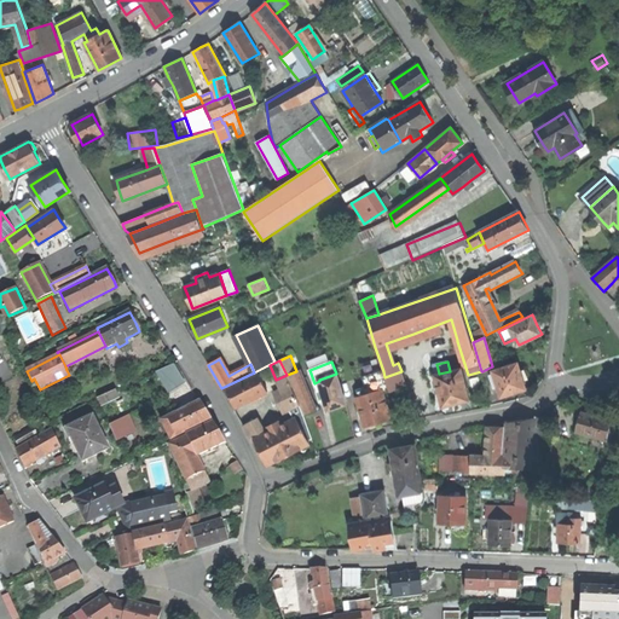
[(177,363),(158,372),(171,394),(189,385),(177,363)]
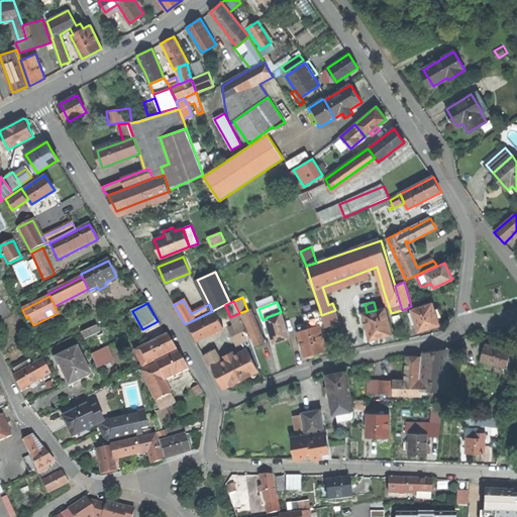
[(429,328),(439,324),(433,303),(413,309),(413,311),(409,313),(413,323),(417,321),(420,331),(429,328)]
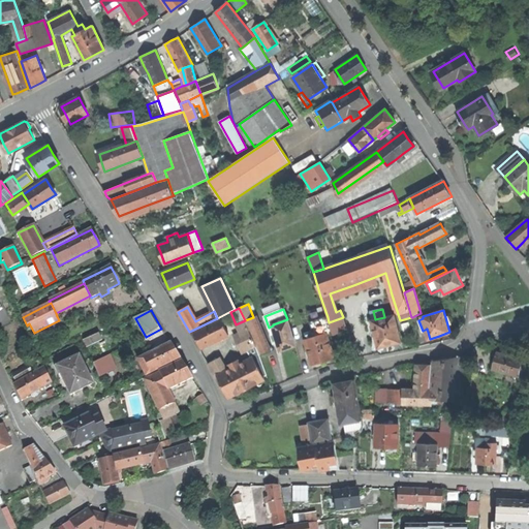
[(394,315),(384,317),(375,319),(372,320),(374,330),(373,330),(375,337),(376,337),(378,347),(389,345),(401,342),(394,315)]
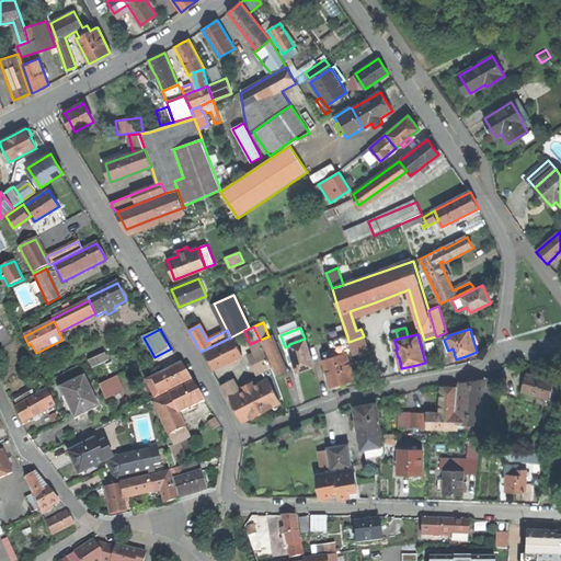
[(272,367),(276,376),(286,371),(271,335),(268,336),(260,340),(261,343),(263,347),(272,367)]
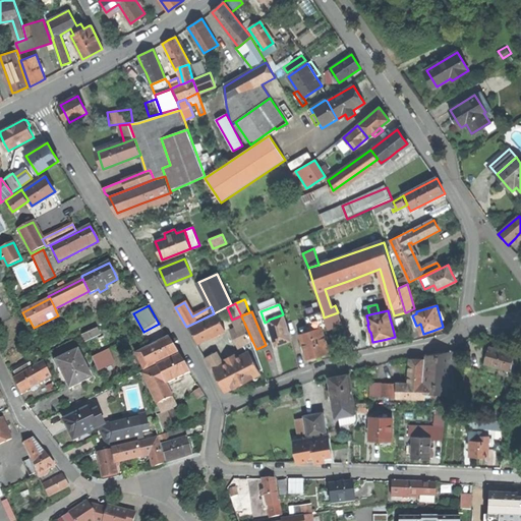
[(301,328),(303,334),(322,328),(323,331),(328,330),(324,317),(323,312),(305,317),(308,326),(301,328)]
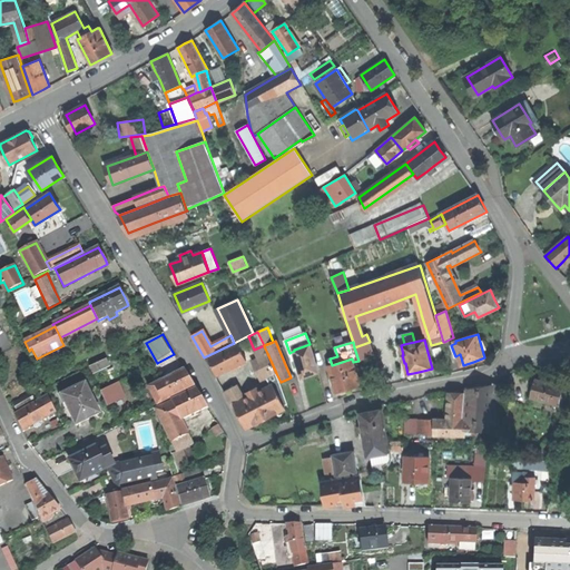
[(359,361),(374,355),(370,342),(354,347),(359,361)]
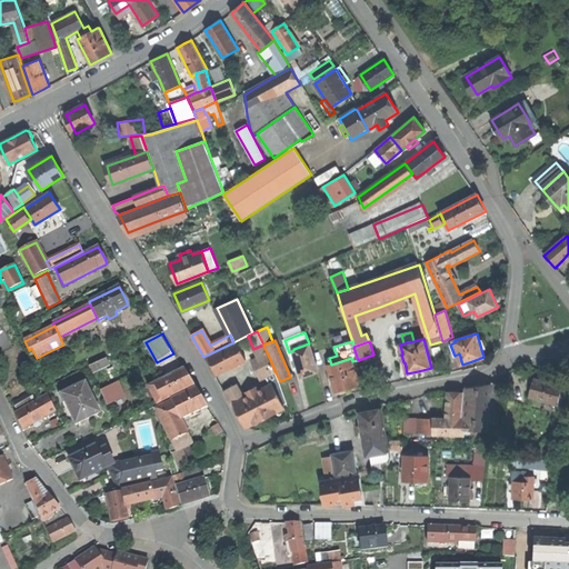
[(246,360),(238,342),(208,357),(217,375),(225,370),(246,360)]
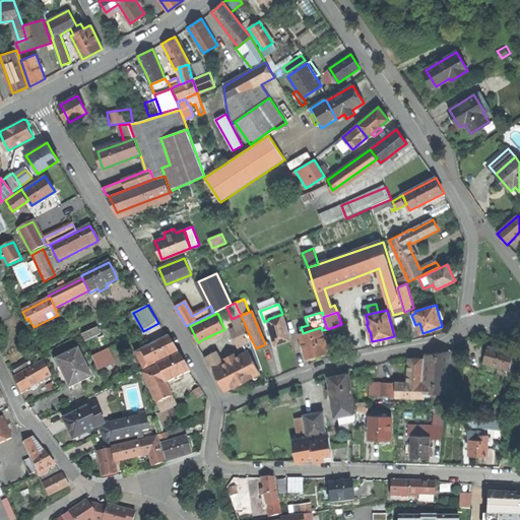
[(280,343),(290,339),(282,314),(268,319),(268,320),(271,328),(266,329),(269,337),(272,336),(275,345),(280,343)]
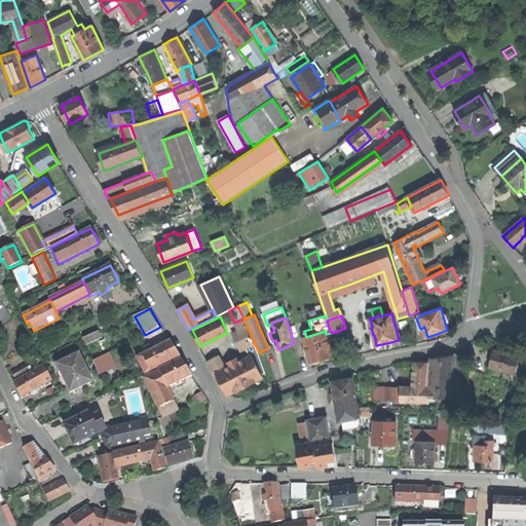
[(247,348),(255,344),(247,326),(245,322),(237,326),(240,332),(234,335),(241,351),(247,348)]
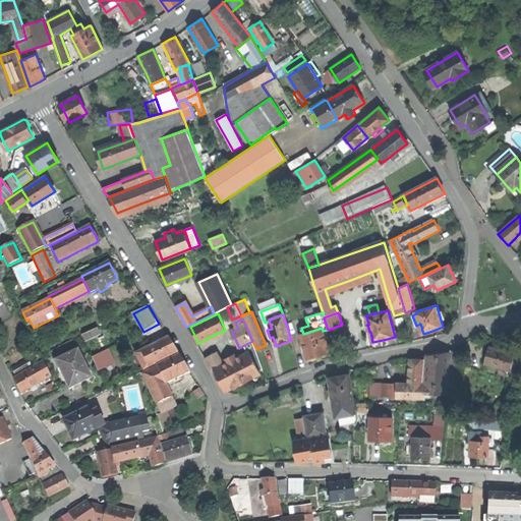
[(330,353),(323,331),(322,328),(303,334),(300,335),(308,360),(320,356),(330,353)]
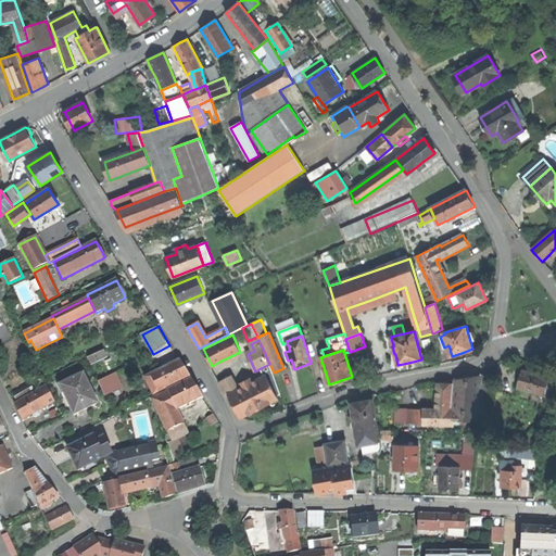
[(104,351),(88,358),(90,365),(106,357),(104,351)]
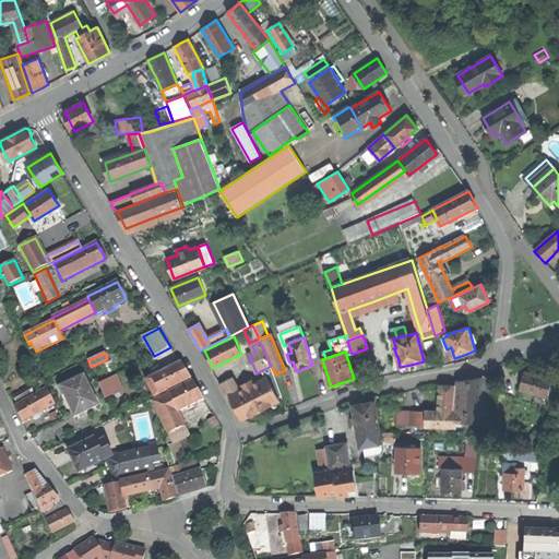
[(151,390),(156,388),(159,394),(191,379),(180,363),(167,369),(166,366),(163,367),(159,369),(161,372),(145,380),(151,390)]
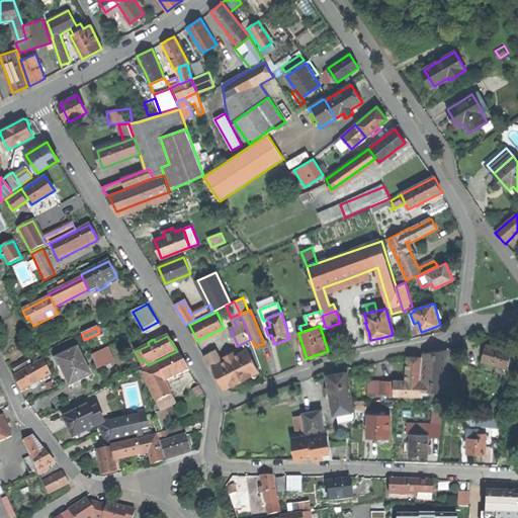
[(248,350),(257,369),(261,367),(255,347),(251,339),(243,343),(246,351),(248,350)]
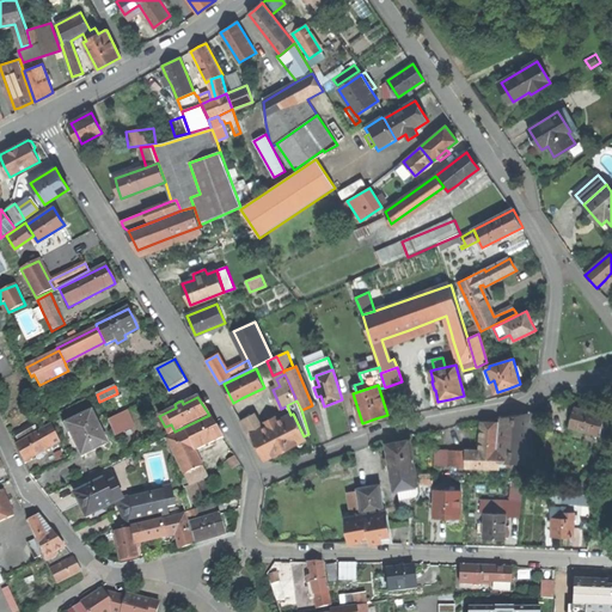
[(569,428),(600,435),(605,416),(574,408),(573,417),(569,428)]
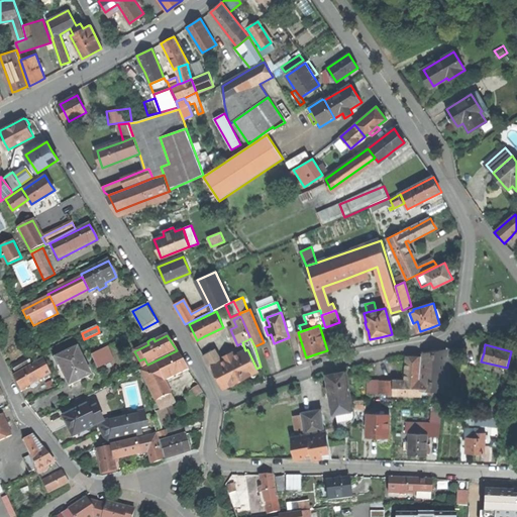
[(91,354),(97,369),(113,362),(107,347),(91,354)]
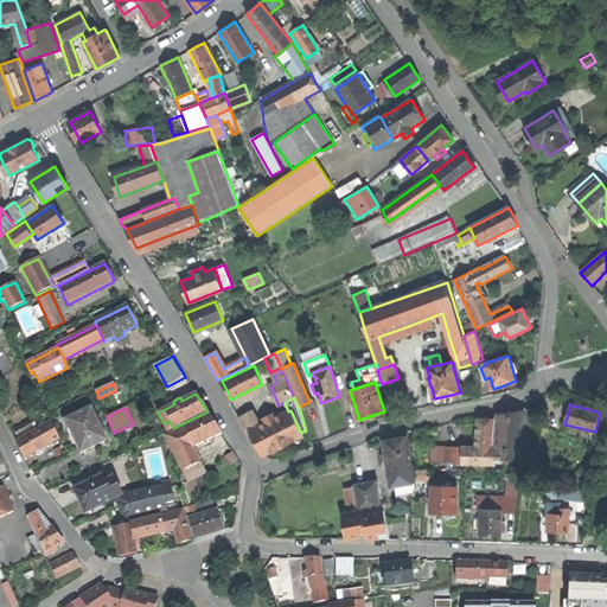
[(107,441),(91,409),(66,421),(78,446),(82,453),(107,441)]
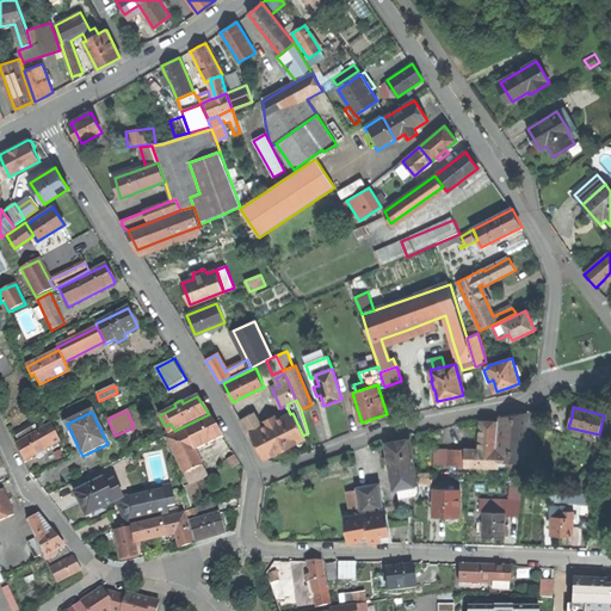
[(466,450),(464,464),(464,466),(499,467),(499,462),(526,463),(531,412),(500,418),(498,454),(495,454),(498,423),(492,421),(481,421),(479,449),(466,449),(466,450)]
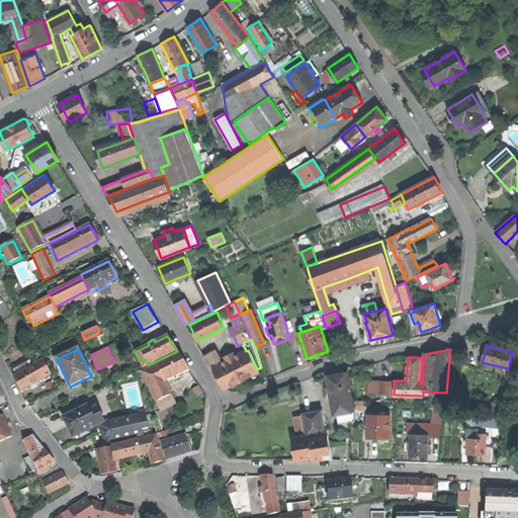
[(224,364),(223,363),(216,350),(203,356),(210,370),(214,368),(224,364)]
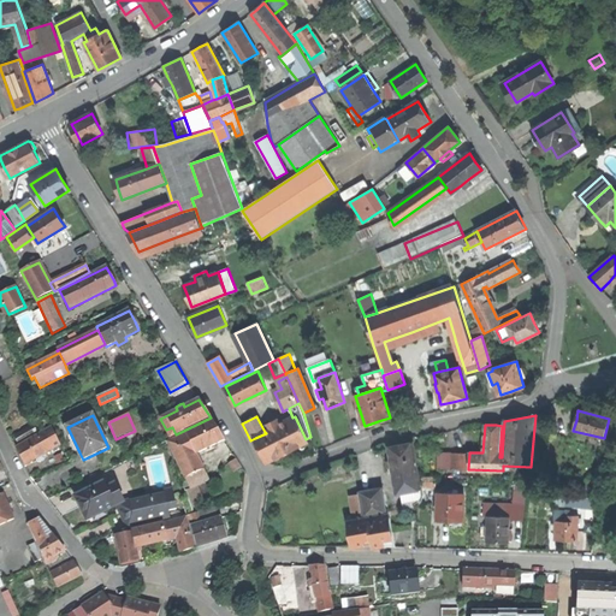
[(268,430),(265,432),(266,433),(255,438),(262,452),(267,462),(307,442),(306,439),(295,416),(292,418),(279,425),(277,420),(266,425),(268,430)]
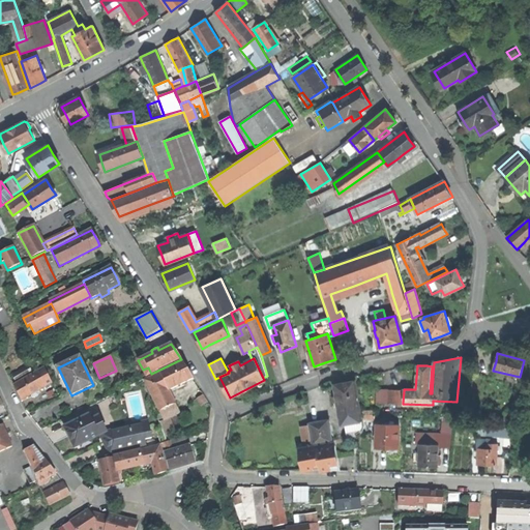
[(33,365),(36,371),(45,366),(41,361),(33,365)]
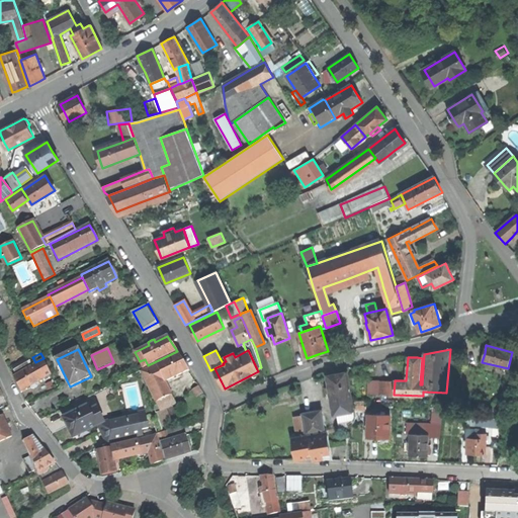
[(155,403),(171,396),(165,381),(187,370),(183,363),(178,354),(141,371),(155,403)]
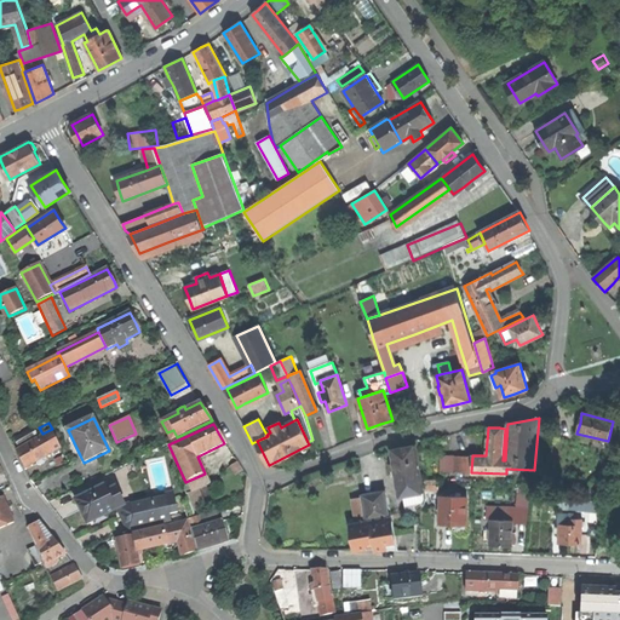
[(19,446),(38,436),(34,429),(15,438),(19,446)]
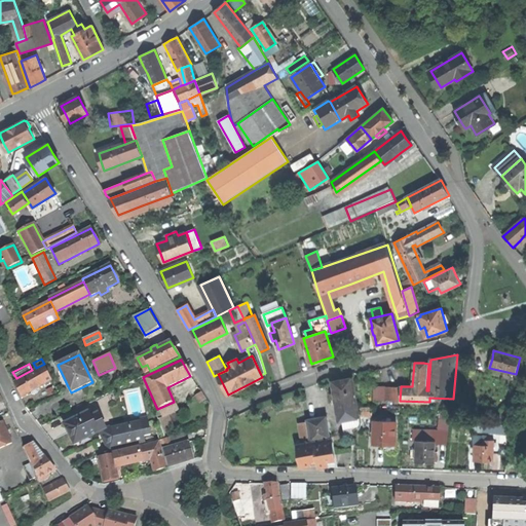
[(38,387),(51,379),(44,365),(13,382),(20,393),(21,398),(31,391),(38,387)]
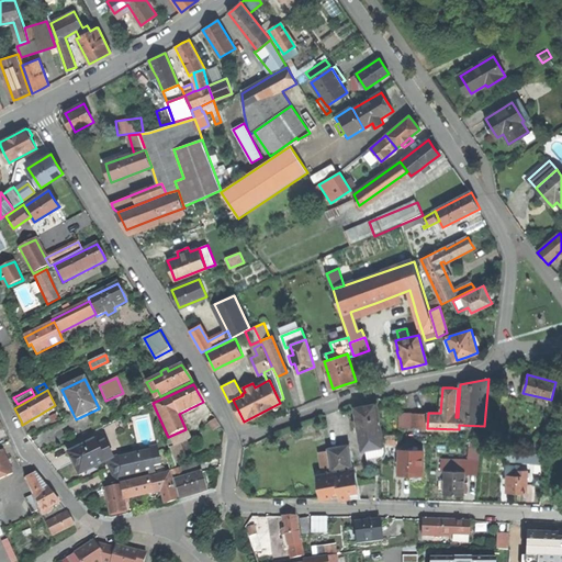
[(148,392),(141,394),(146,405),(153,402),(148,392)]
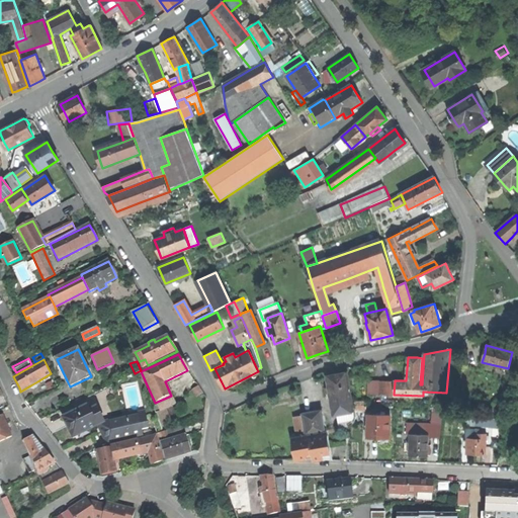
[(340,429),(349,427),(354,423),(356,416),(355,410),(355,408),(353,408),(347,372),(336,374),(327,375),(333,413),(337,412),(340,429)]
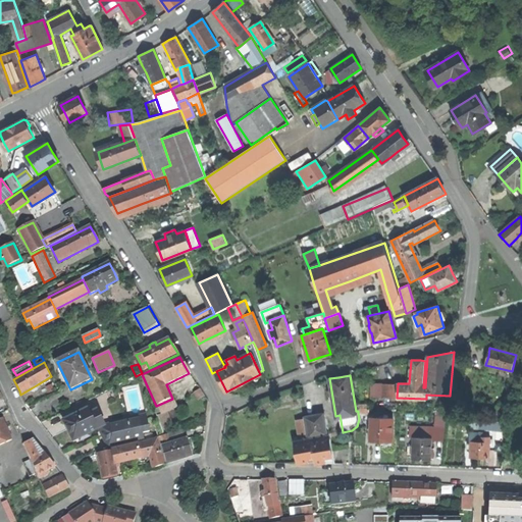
[(370,396),(383,397),(384,383),(371,383),(370,396)]
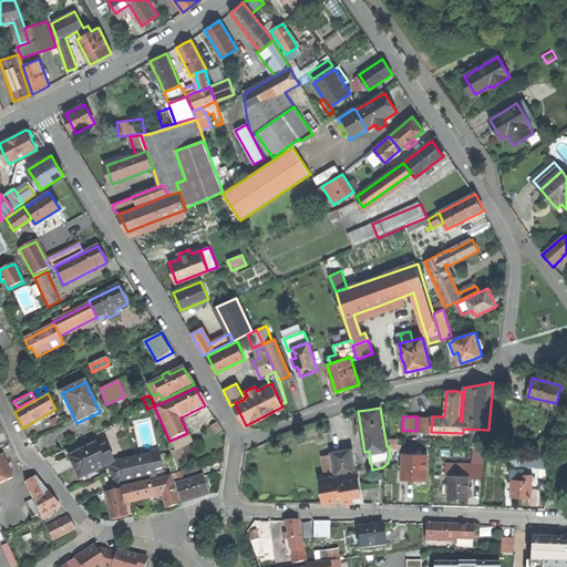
[(416,431),(431,431),(432,418),(418,416),(416,431)]
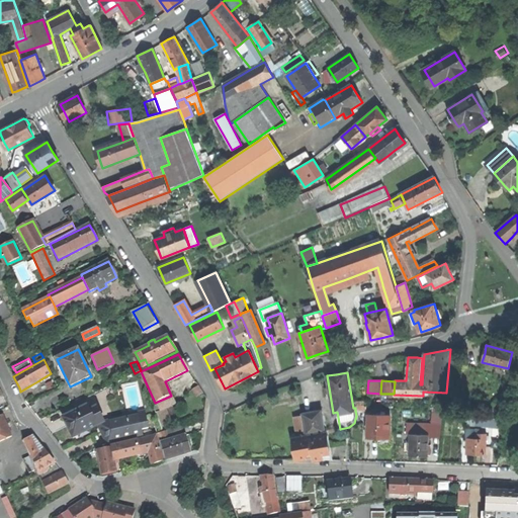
[(198,386),(192,391),(196,398),(202,394),(198,386)]
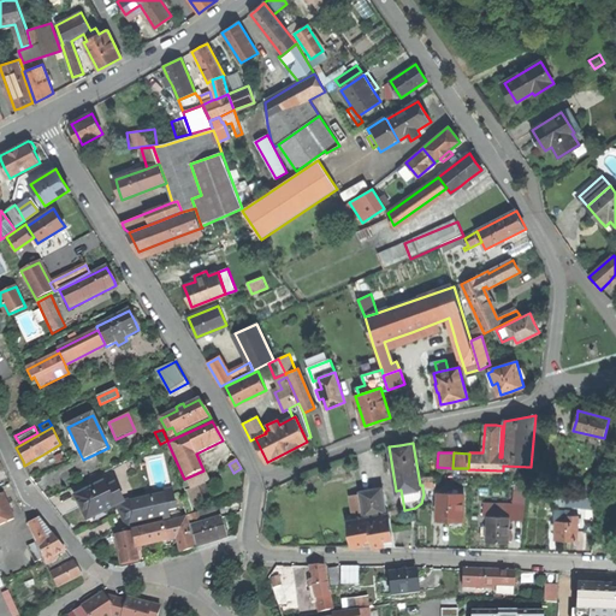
[(203,471),(184,479),(190,490),(197,486),(209,481),(203,471)]
